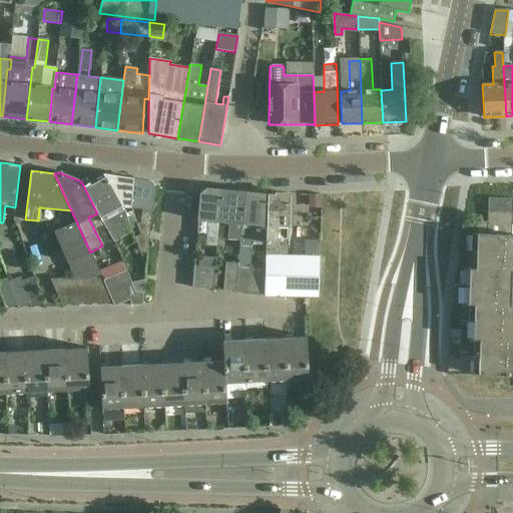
[(121,206),(104,174),(89,182),(86,178),(81,181),(97,213),(114,241),(125,235),(119,224),(128,219),(121,206)]
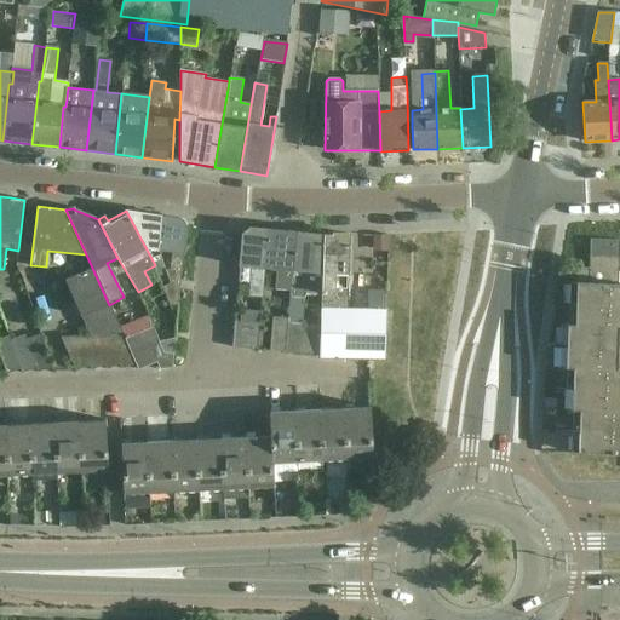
[(164,217),(126,211),(147,250),(158,251),(164,217)]
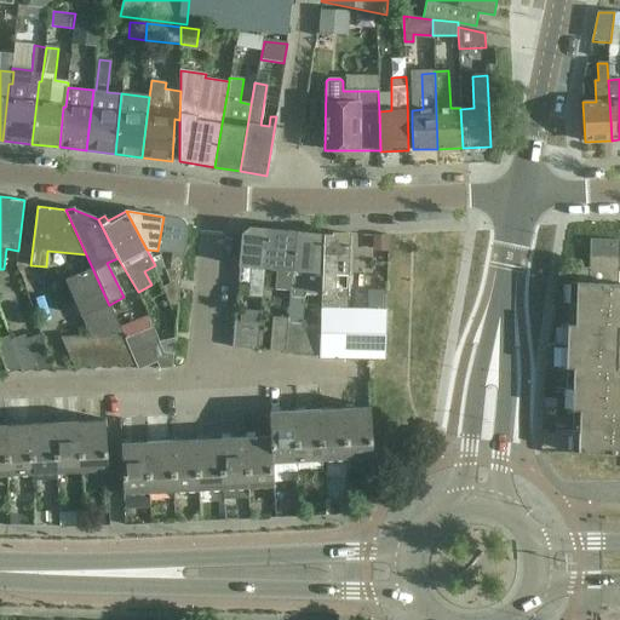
[(181,219),(164,217),(158,251),(159,251),(173,252),(171,271),(165,270),(170,285),(172,288),(181,290),(185,227),(181,219)]
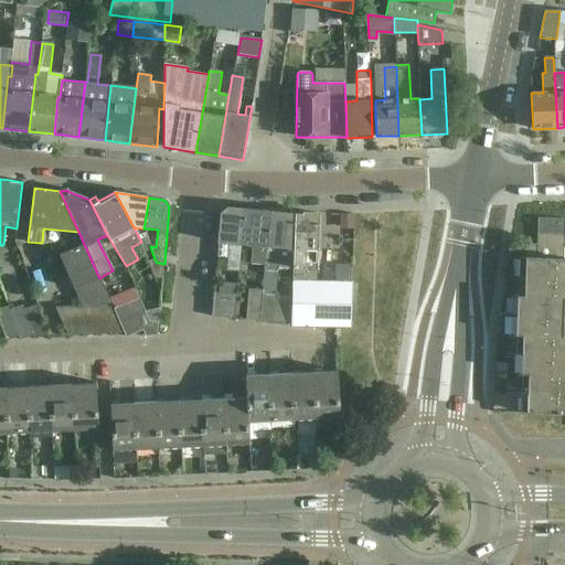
[(227,206),(221,212),(219,243),(230,244),(227,270),(238,272),(242,245),(243,245),(246,209),(227,206)]
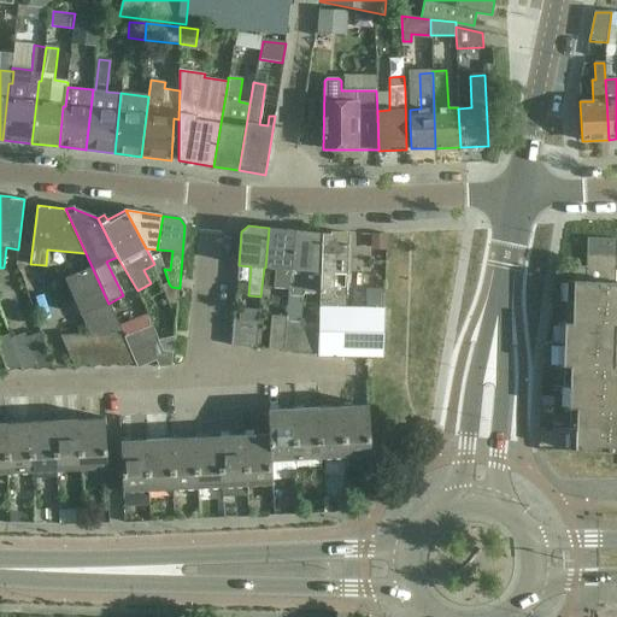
[(297,230),(269,228),(265,268),(276,269),(274,288),(289,289),(291,289),(297,230)]
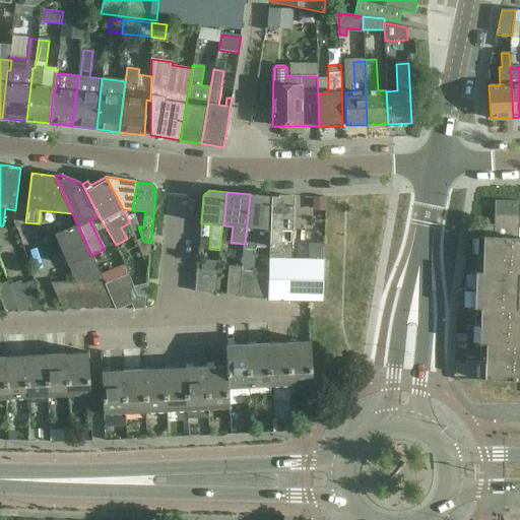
[(270,196),(250,194),(245,244),(244,244),(244,249),(255,250),(256,244),(269,245),(270,196)]
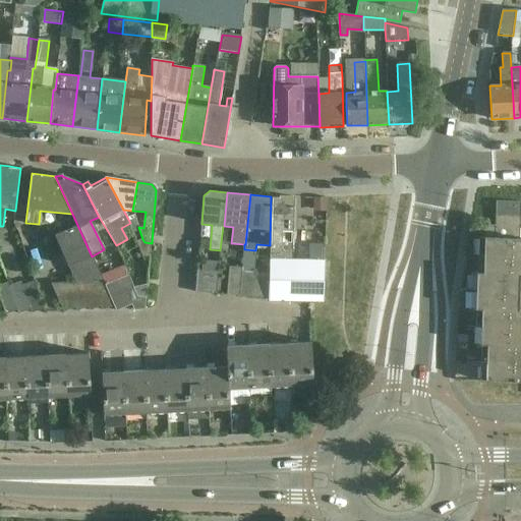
[(269,281),(269,298),(269,300),(310,301),(324,301),(324,259),(292,259),(294,197),(271,196),(270,245),(269,281)]
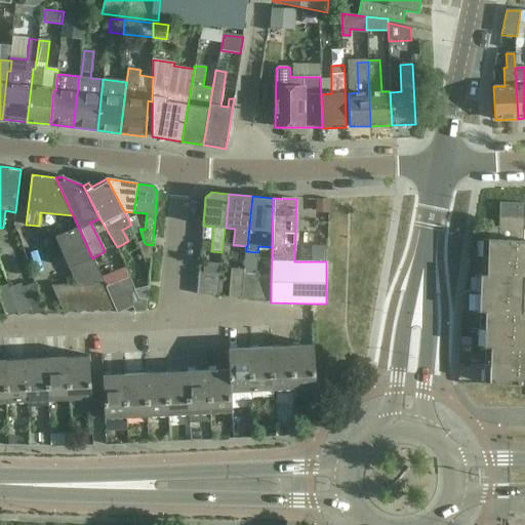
[(524,203),(499,203),(499,215),(524,217),(524,206),(524,203)]
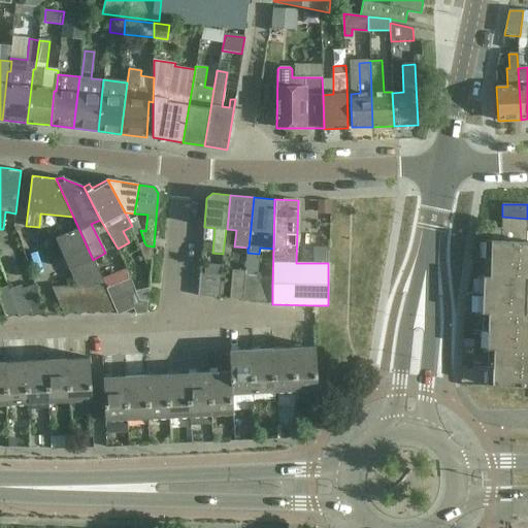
[(527,219),(502,217),(501,229),(527,230),(527,219)]
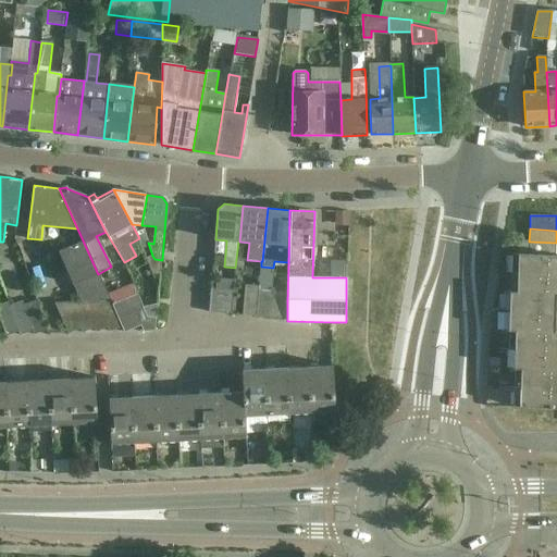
[(98,274),(83,240),(59,251),(81,302),(84,302),(97,302),(111,302),(104,288),(98,274)]
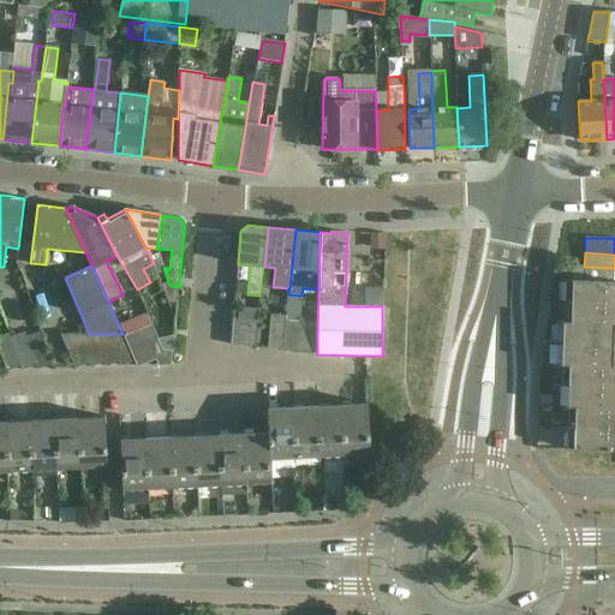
[(614,268),(584,267),(572,266),(571,281),(614,282),(614,268)]
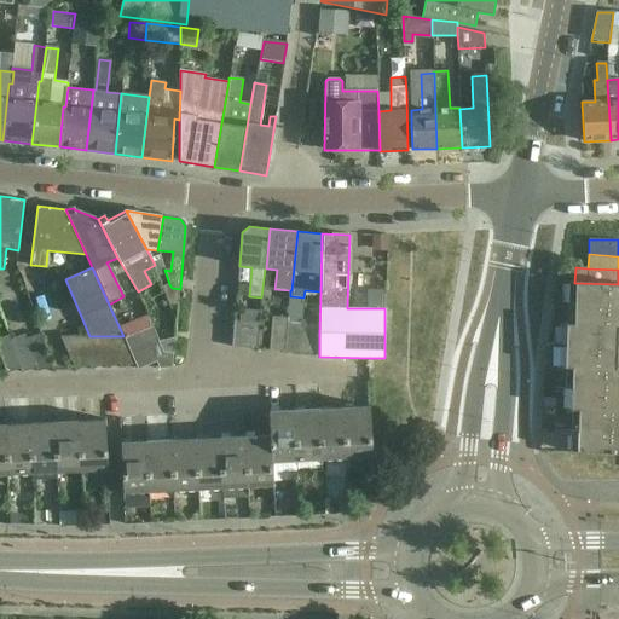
[(577,284),(576,304),(618,305),(618,284),(574,283),(572,283),(571,284),(577,284)]
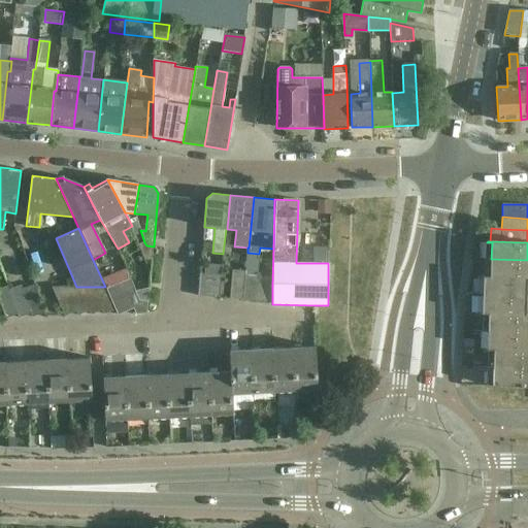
[(146,245),(144,242),(138,244),(144,260),(152,260),(154,246),(146,245)]
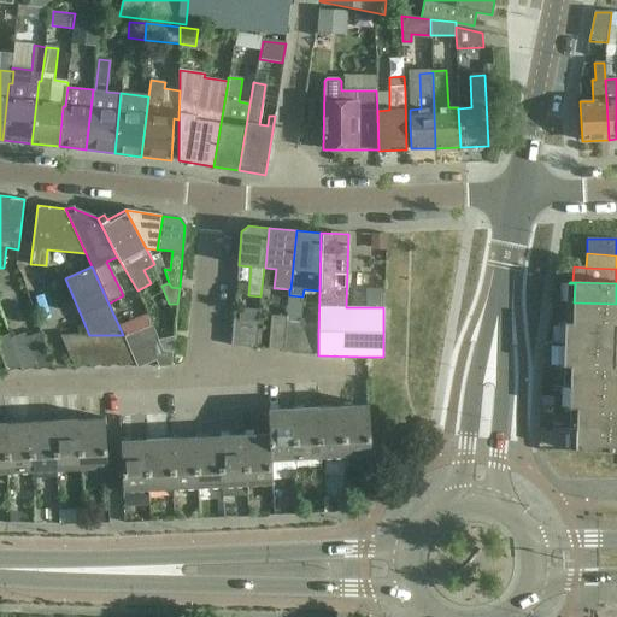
[(616,304),(574,303),(573,324),(616,325),(616,304)]
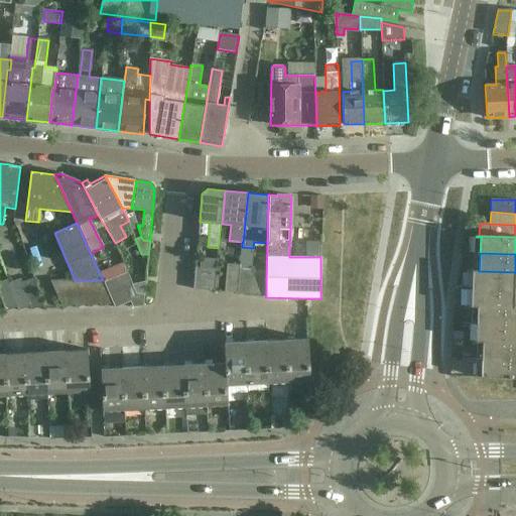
[(227,264),(226,272),(224,292),(238,293),(240,270),(240,265),(227,264)]
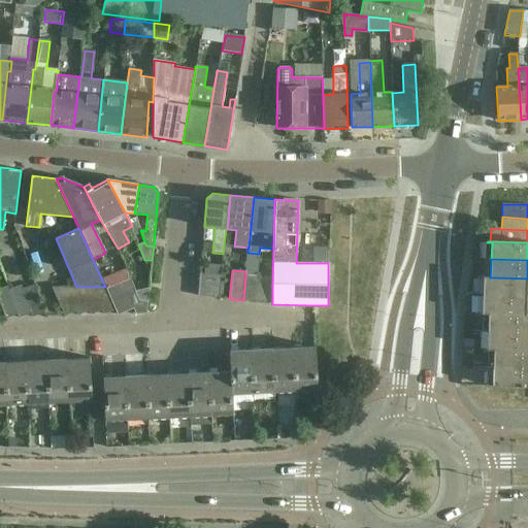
[(221,276),(199,274),(197,296),(219,298),(221,276)]
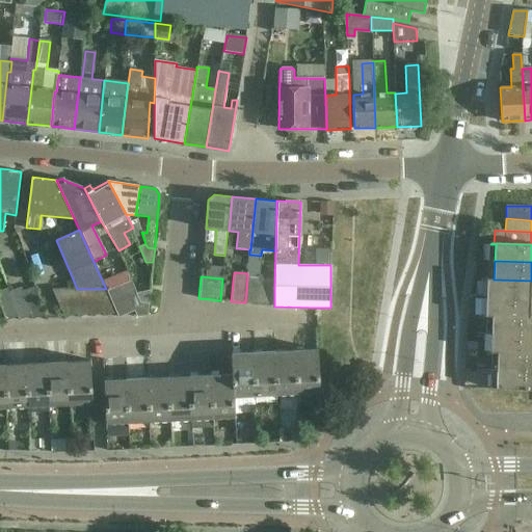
[(262,280),(247,278),(245,302),(274,304),(274,287),(261,286),(262,280)]
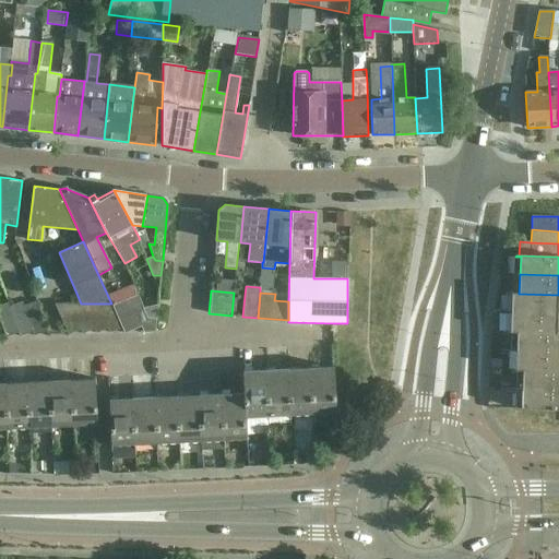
[(512,294),(511,312),(556,313),(556,296),(558,296),(558,295),(519,294),(507,293),(507,294),(512,294)]
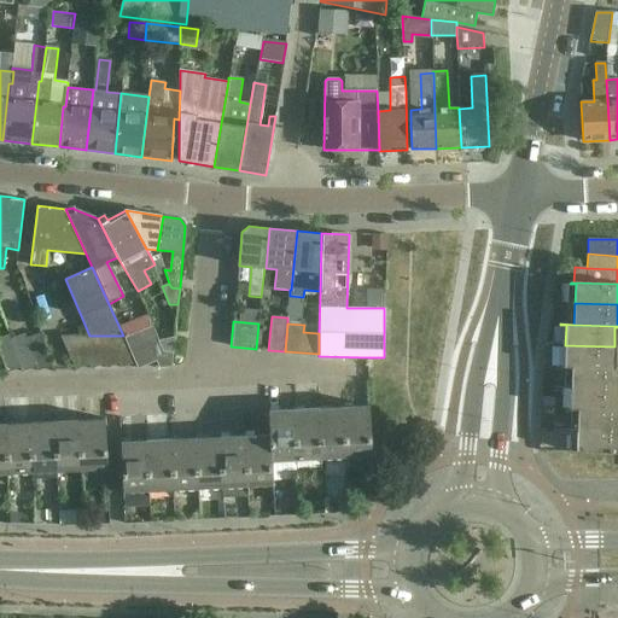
[(163,359),(157,342),(151,327),(124,338),(135,362),(138,369),(158,361),(163,359)]
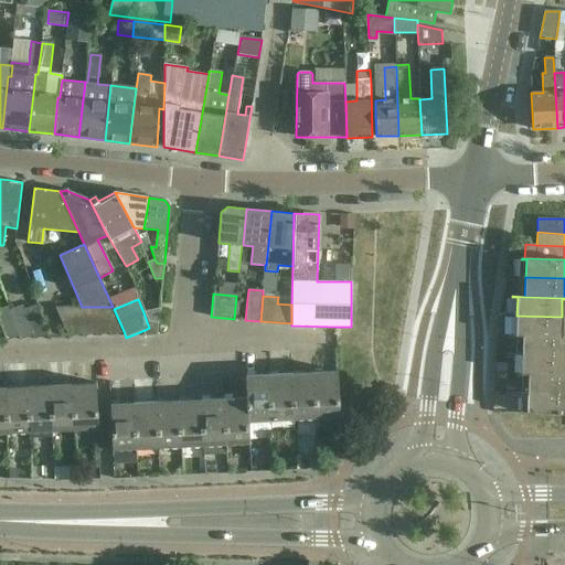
[(23,305),(10,310),(19,337),(20,340),(33,336),(24,309),(23,305)]
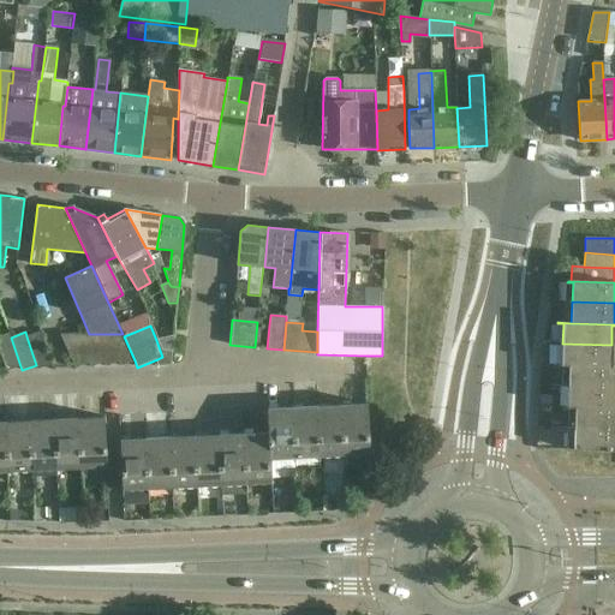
[(41,332),(27,336),(36,365),(37,370),(52,365),(41,332)]
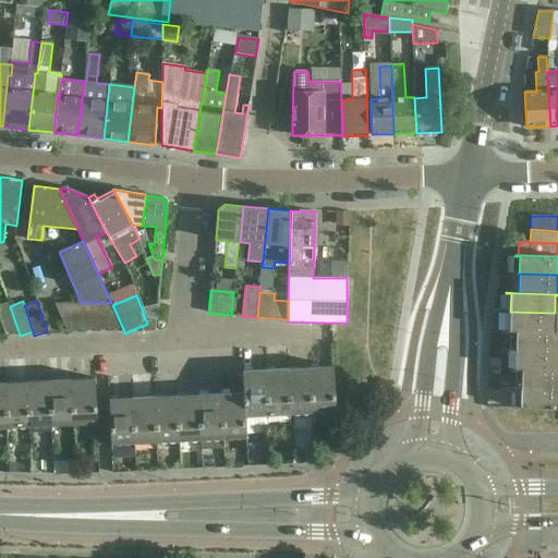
[(0,320),(5,337),(19,332),(10,306),(9,302),(0,304),(0,320)]
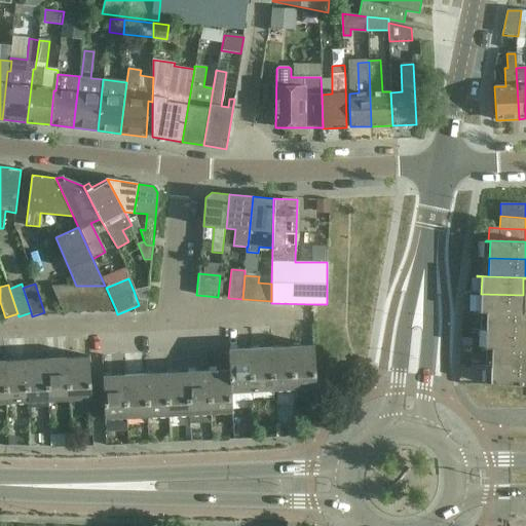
[(76,310),(65,286),(51,287),(65,315),(76,310)]
